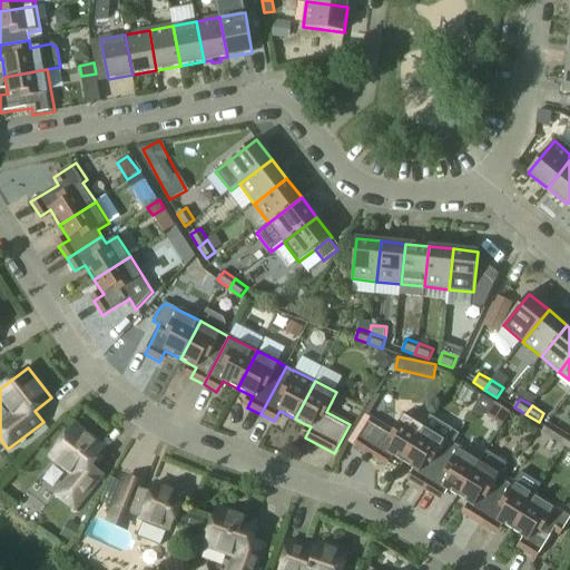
[(403,463),(425,426),(404,413),(393,432),(371,418),(353,446),(382,464),(389,453),(403,463)]
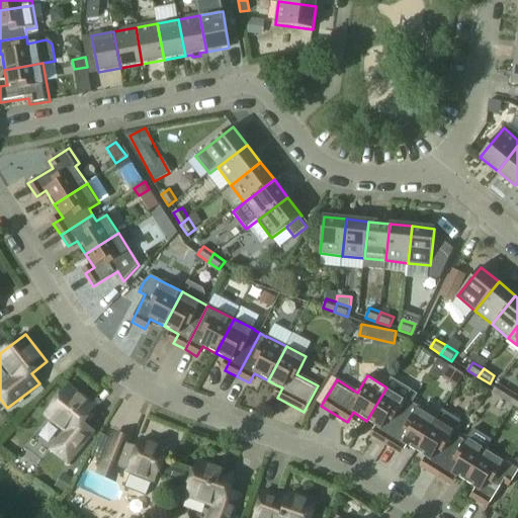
[(46,415),(66,431),(52,449),(68,462),(93,431),(83,423),(95,408),(68,386),(46,415)]
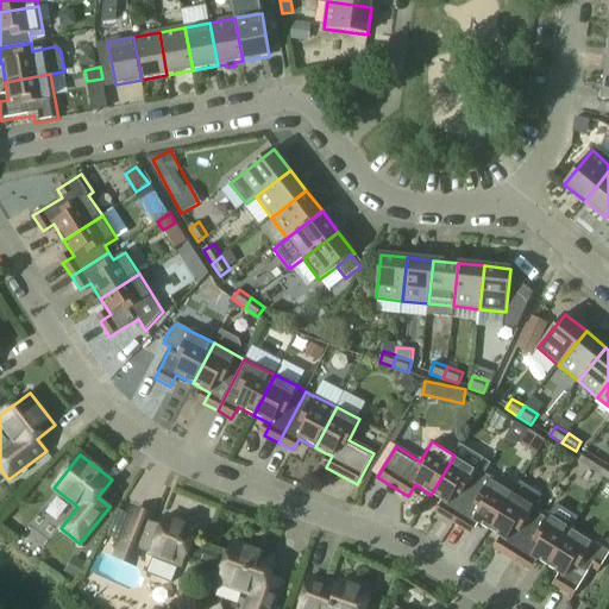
[(482,478),(475,473),(477,470),(454,456),(431,495),(447,504),(440,515),(453,523),(482,478)]
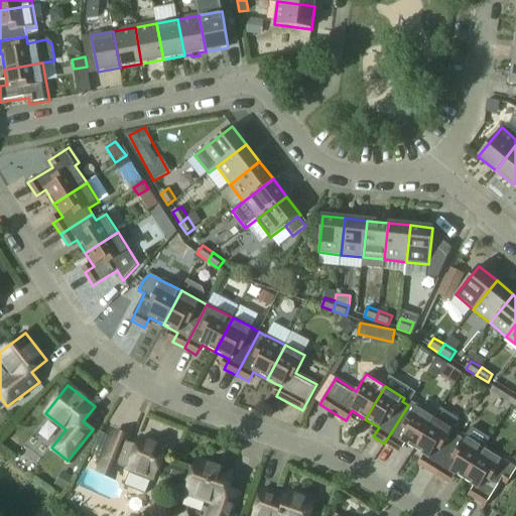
[(515,394),(505,388),(499,396),(509,402),(515,394)]
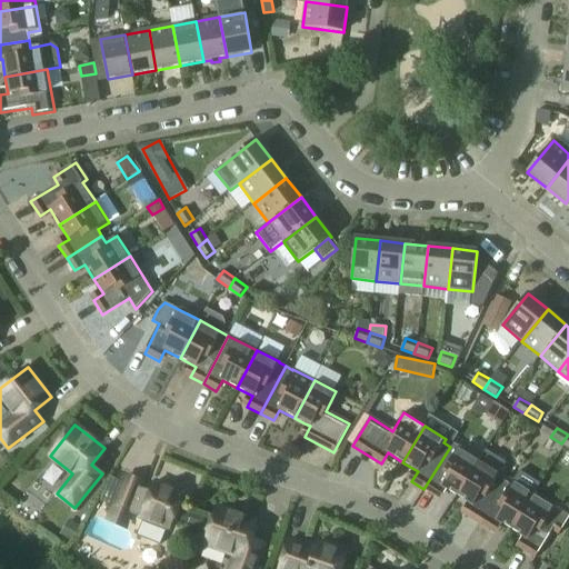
[(450,447),(423,489),(436,497),(442,487),(457,496),(480,459),(459,447),(457,450),(450,447)]
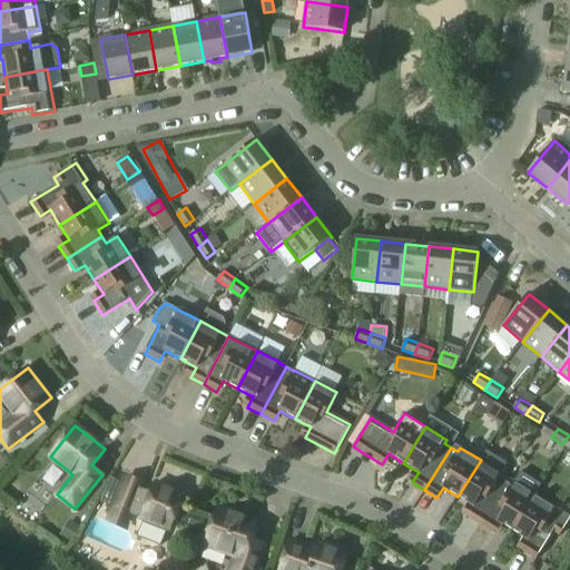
[(479,524),(508,478),(481,460),(458,497),(473,505),(467,517),(479,524)]
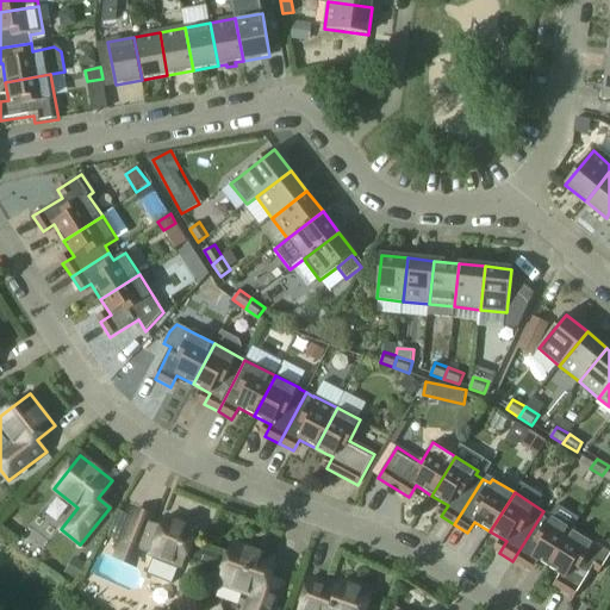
[(151,516),(137,510),(134,522),(128,520),(120,541),(125,542),(124,545),(138,551),(138,549),(151,555),(154,556),(147,574),(172,585),(180,566),(182,567),(197,529),(167,517),(162,528),(149,522),(151,516)]
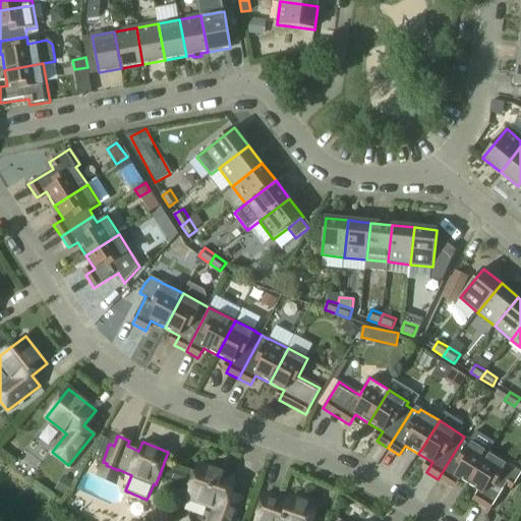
[(469,485),(489,452),(464,437),(438,479),(450,486),(455,476),(469,485)]
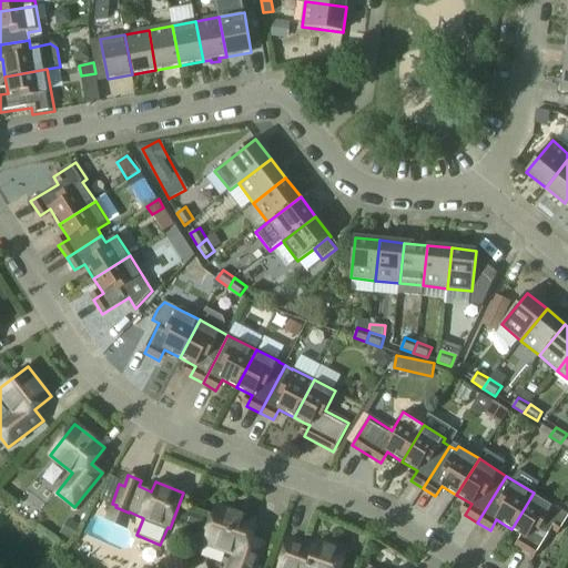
[(534,493),(511,529),(526,538),(519,548),(535,557),(551,529),(558,534),(567,517),(567,508),(556,501),(554,505),(534,493)]
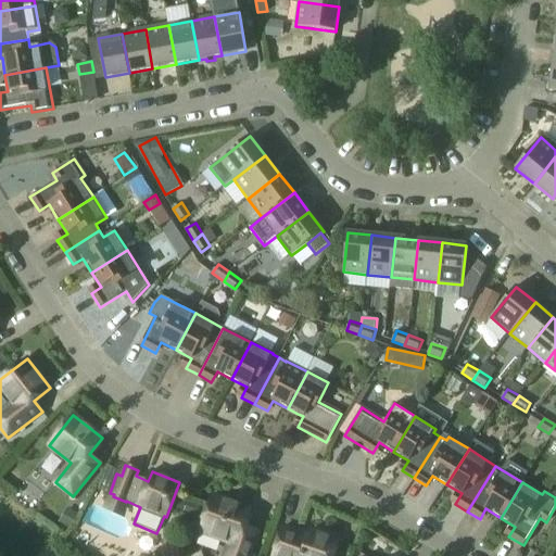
[(213,495),(200,532),(230,543),(225,555),(249,555),(258,531),(245,527),(251,509),(213,495)]
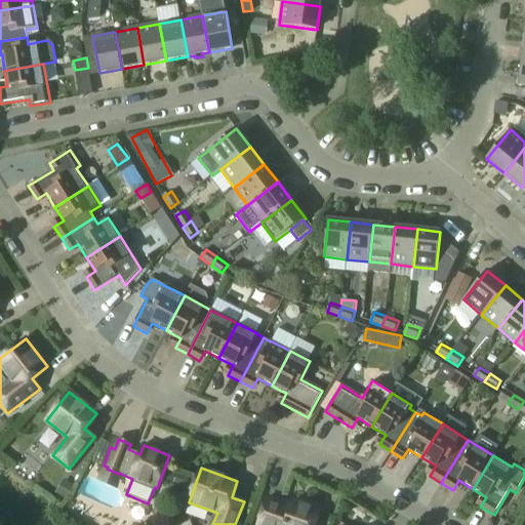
[(268,498),(257,524),(315,524),(320,511),(293,500),(291,507),(268,498)]
